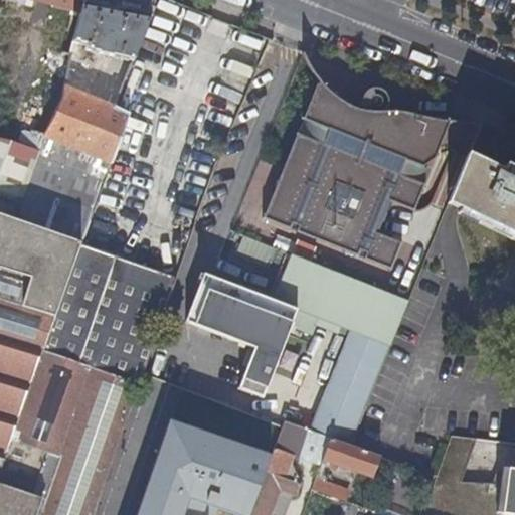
[(52,7),(81,13),(84,0),(53,0),(52,4),(52,7)]
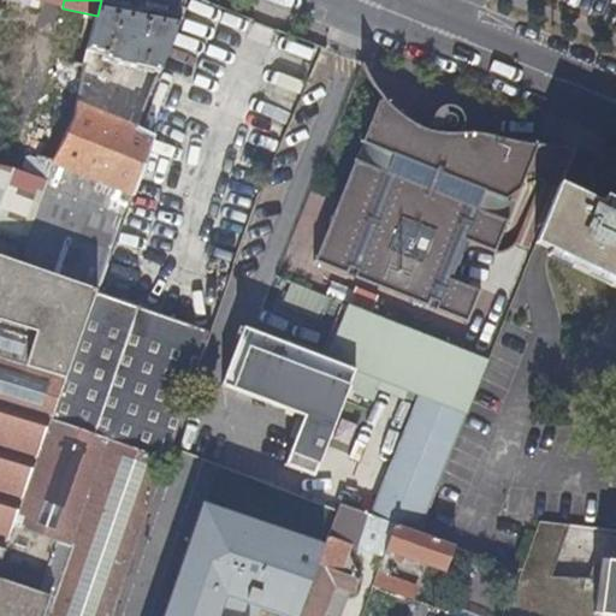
[(101,0),(98,16),(89,52),(105,55),(104,60),(107,60),(107,61),(161,73),(185,12),(182,10),(184,0),(101,0)]
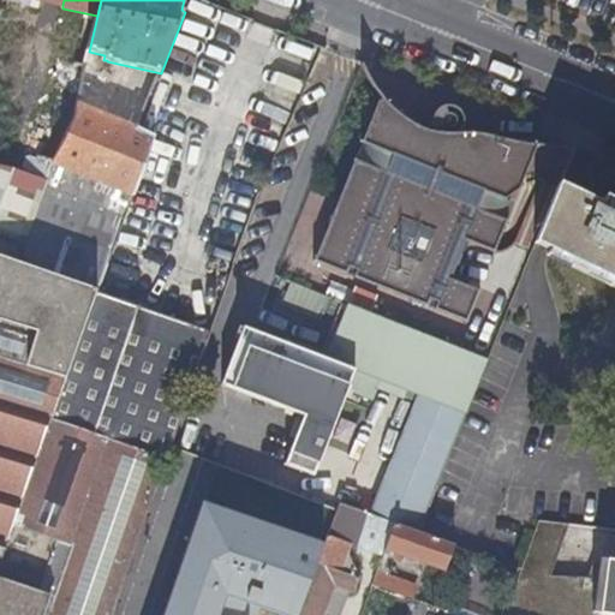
[(368,72),(360,64),(363,67),(369,83),(364,96),(374,100),(377,93),(382,96),(381,99),(380,99),(363,139),(362,138),(362,141),(363,141),(365,142),(372,126),(408,142),(419,125),(407,117),(387,97),(375,84),(368,72)]
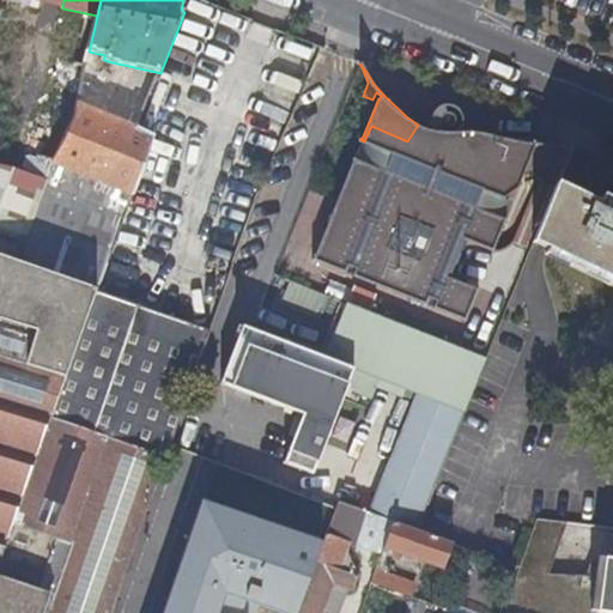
[(428,129),(418,125),(407,141),(371,126),(364,141),(370,144),(363,161),(357,158),(335,208),(325,235),(368,252),(358,278),(426,305),(430,297),(438,301),(435,308),(468,321),(468,319),(467,319),(479,291),(480,291),(481,287),(450,277),(456,263),(460,266),(461,263),(457,261),(460,253),(465,255),(466,253),(461,250),(466,238),(496,250),(507,219),(508,219),(509,217),(508,217),(498,213),(504,196),(519,187),(534,149),(538,141),(520,140),(496,135),(491,134),(483,151),(453,139),(454,134),(457,133),(463,125),(463,117),(463,114),(460,109),(455,105),(450,104),(444,104),(438,108),(435,113),(432,119),(435,128),(434,133),(426,132),(428,129)]
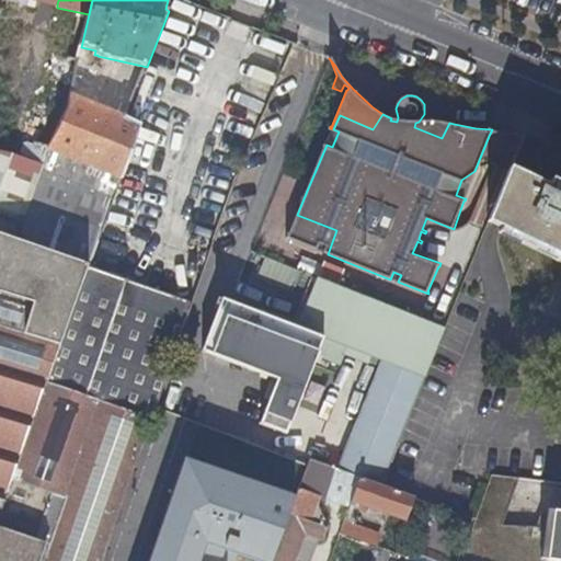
[(48,147),(43,164),(42,168),(43,168),(22,241),(91,264),(122,179),(140,126),(126,119),(126,117),(71,96),(68,110),(50,148),(48,147)]
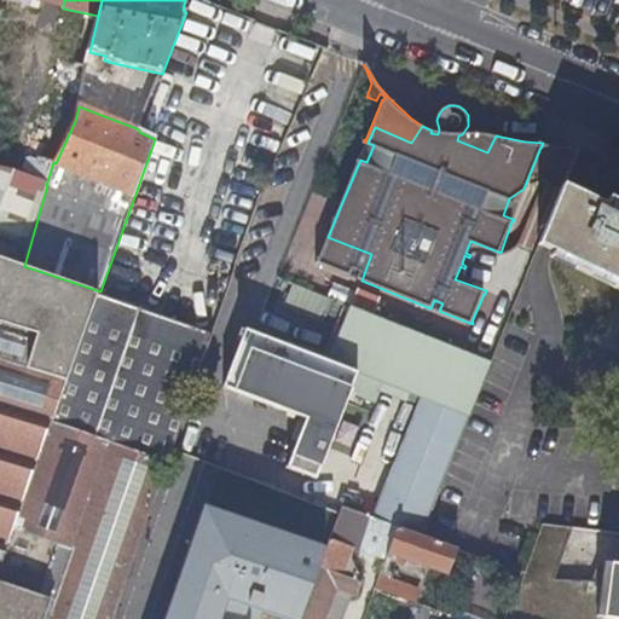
[(374,145),(368,143),(360,160),(366,162),(374,145)]
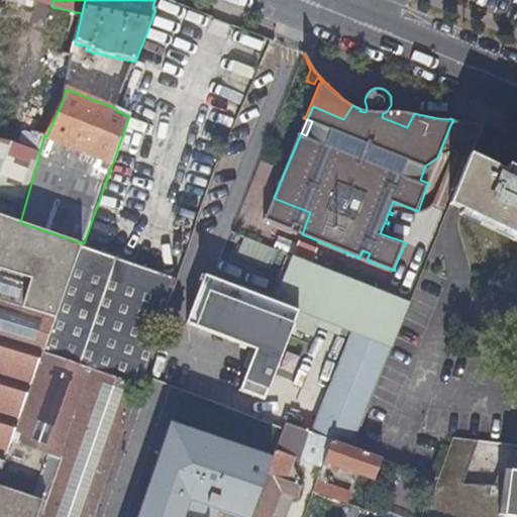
[(473,123),(453,119),(450,125),(479,136),(483,126),(473,123)]
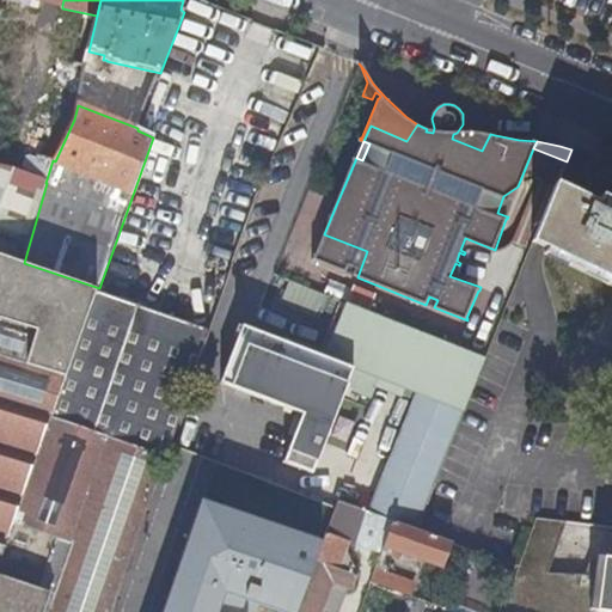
[(573,150),(571,150),(567,161),(558,183),(560,184),(573,150)]
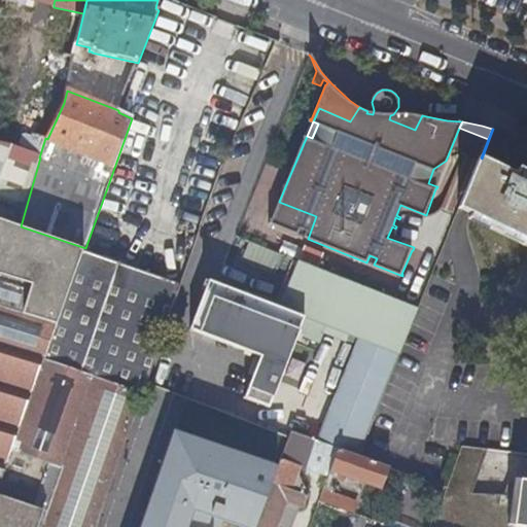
[(493,129),(482,159),(483,159),(495,130),(493,129)]
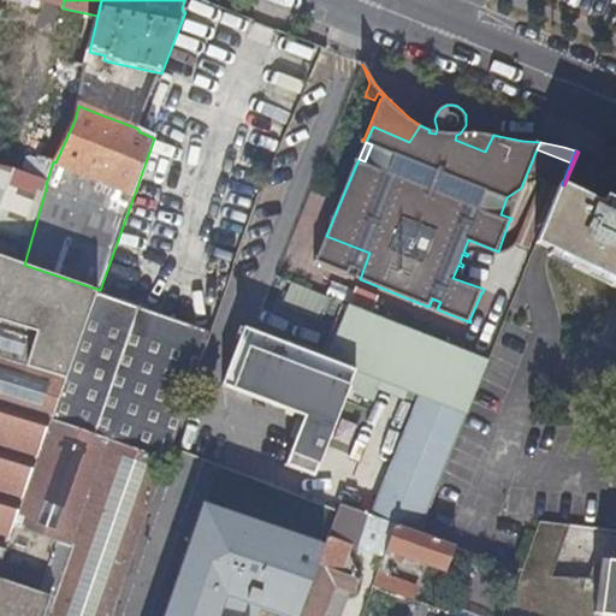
[(359,159),(356,158),(355,158),(354,160),(355,161),(337,209),(359,159)]
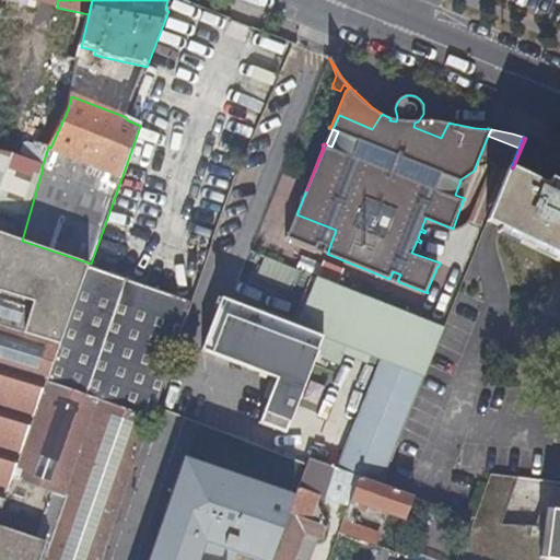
[(0,153),(0,233),(22,241),(43,167),(42,167),(43,164),(0,153)]
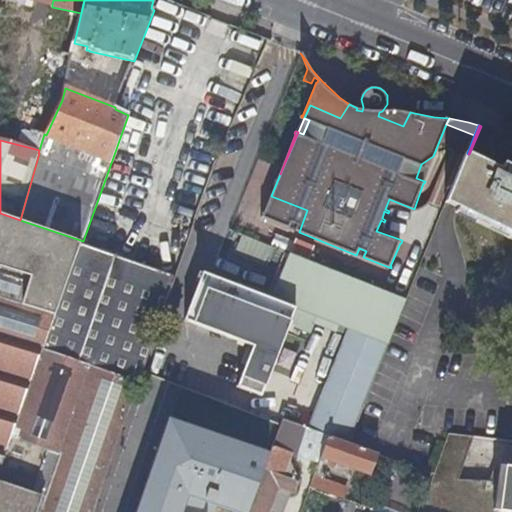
[(468,154),(448,203),(456,207),(511,233),(511,166),(504,163),(501,169),(469,154),(468,154)]
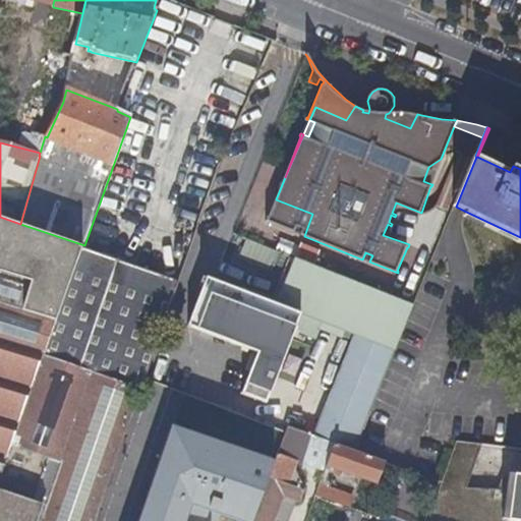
[(423,181),(431,184),(441,159),(428,167),(423,181)]
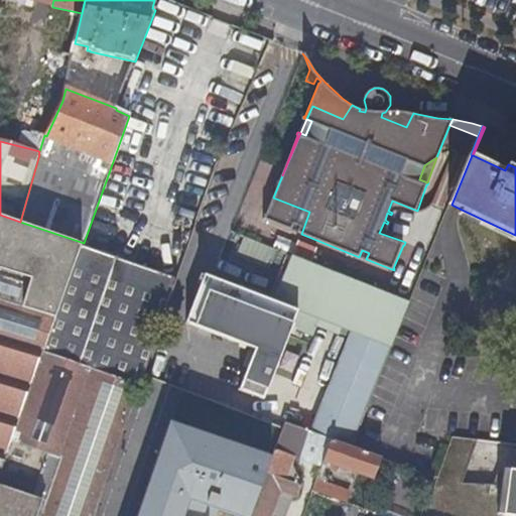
[(300,226),(298,233),(301,234),(309,212),(273,198),(266,217),(264,217),(264,219),(291,230),(294,224),(300,226)]
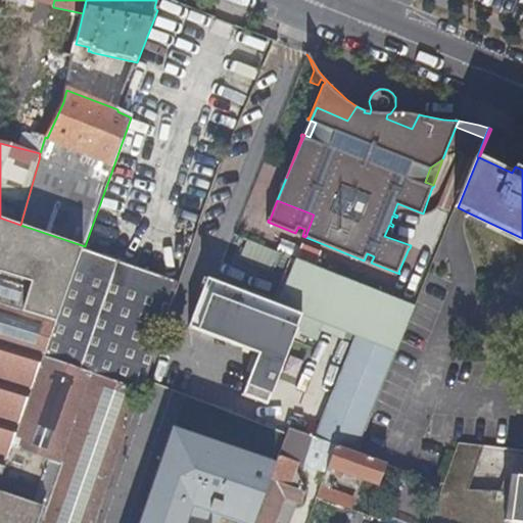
[(0,522),(97,522),(131,427),(143,390),(46,357),(84,248),(85,246),(20,225),(0,218),(0,522)]
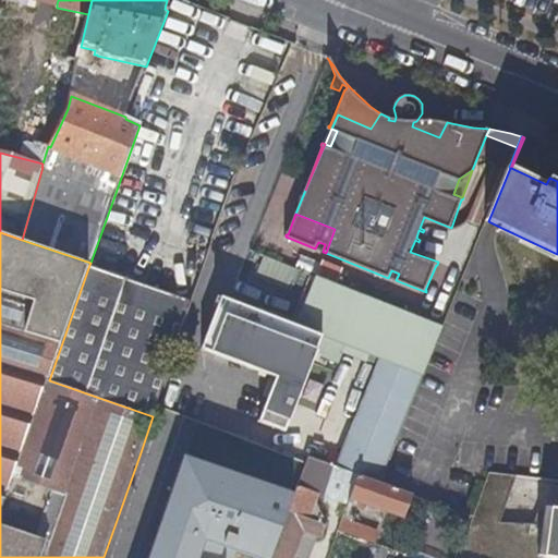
[(299,269),(267,256),(258,278),(290,290),(299,269)]
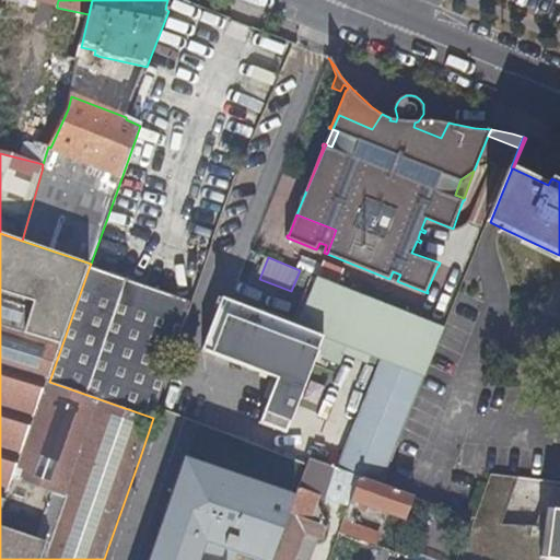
[(193,301),(90,266),(49,382),(153,418),(156,407),(193,301)]
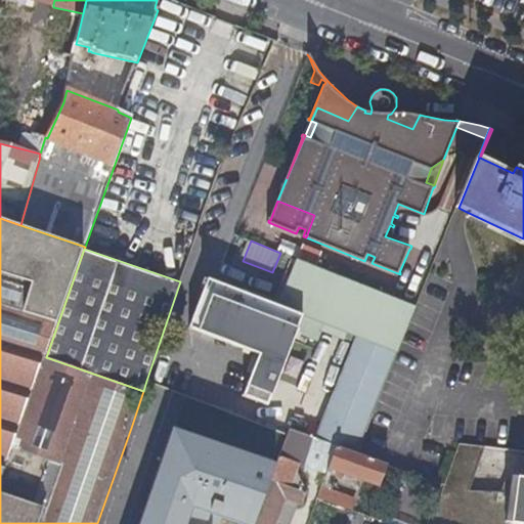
[(260,354),(244,396),(268,406),(304,317),(361,339),(320,441),(337,447),(359,454),(385,390),(416,306),(298,259),(278,307),(260,354)]
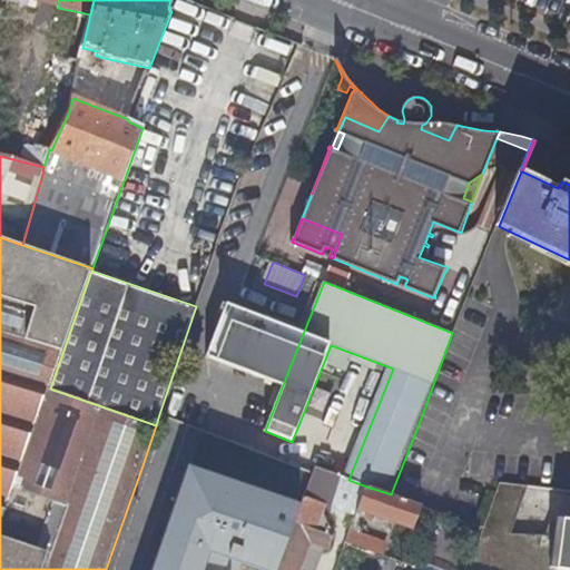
[(207,355),(283,385),(303,334),(227,304),(207,355)]
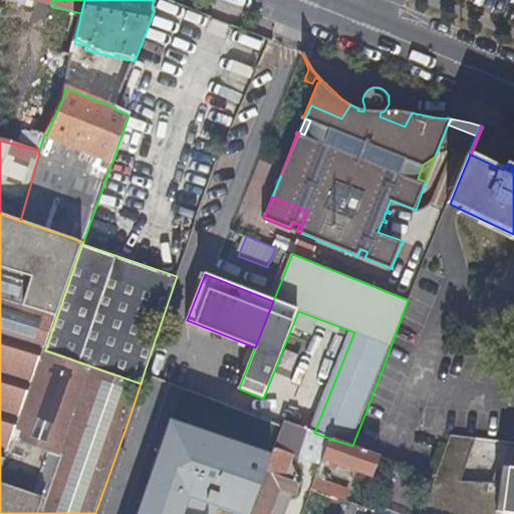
[(216,513),(219,506),(239,513),(249,513),(266,470),(272,454),(173,420),(141,513),(216,513)]
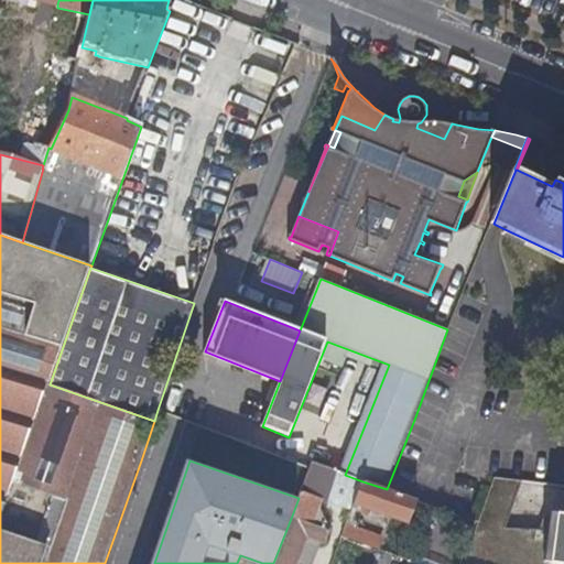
[(496,477),(480,522),(465,563),(553,563),(554,561),(563,562),(563,512),(560,512),(557,532),(509,527),(523,480),(496,477)]
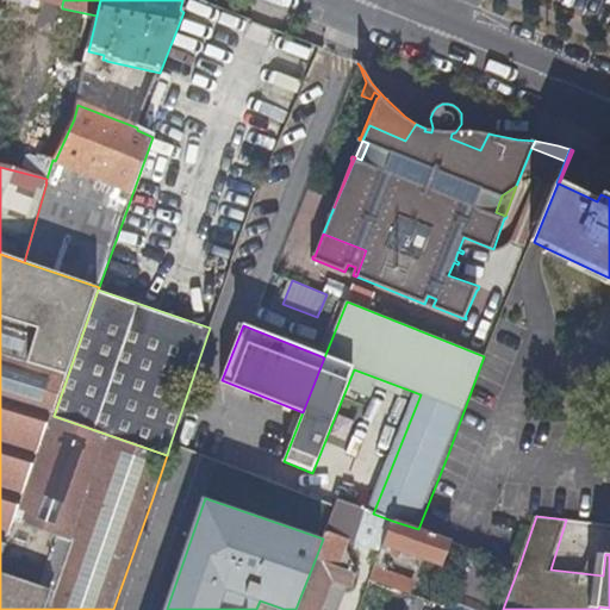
[(418,529),(392,521),(384,545),(443,566),(453,541),(418,529)]
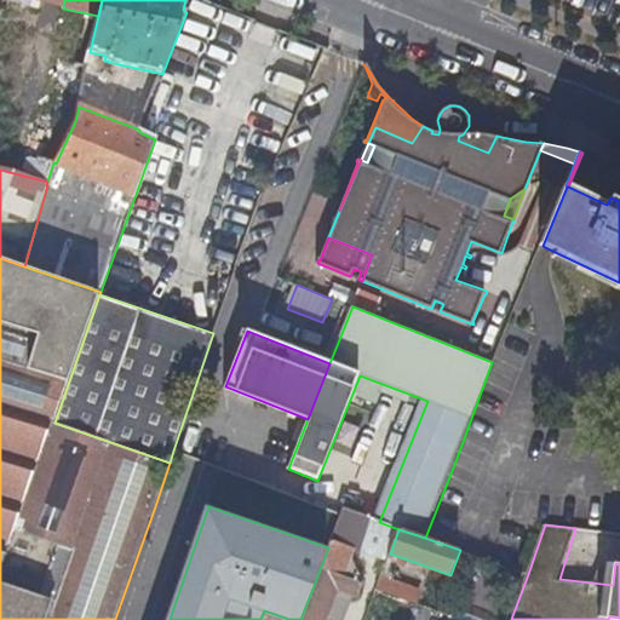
[(365,584),(321,567),(300,619),(327,619),(339,590),(359,597),(365,584)]
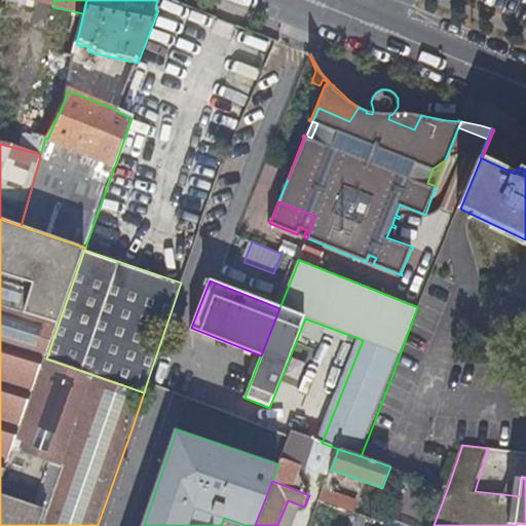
[(334,505),(325,525),(349,525),(354,514),(334,505)]
